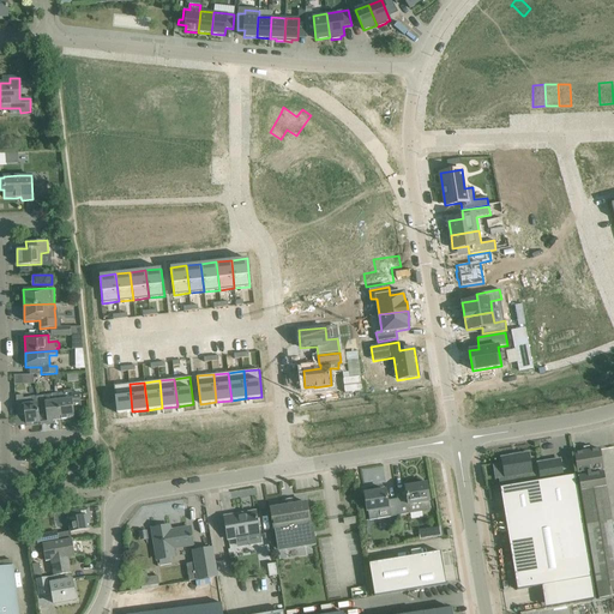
[(130,384),(114,385),(116,414),(132,411),(130,384)]
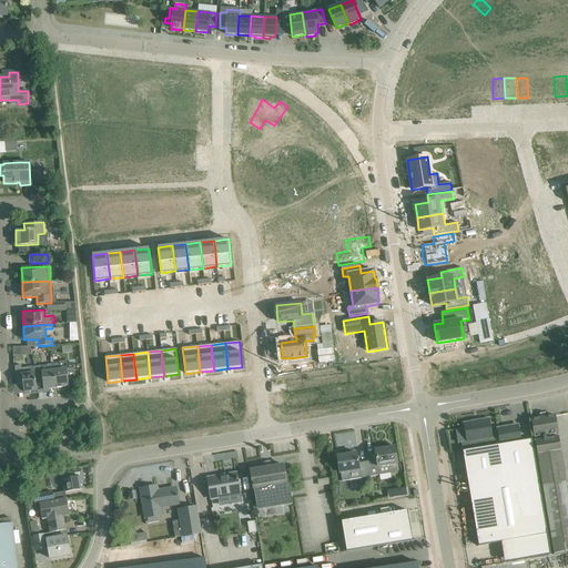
[(59,364),(53,365),(57,388),(67,387),(67,389),(69,388),(68,378),(75,377),(73,363),(67,364),(67,361),(59,362),(59,364)]
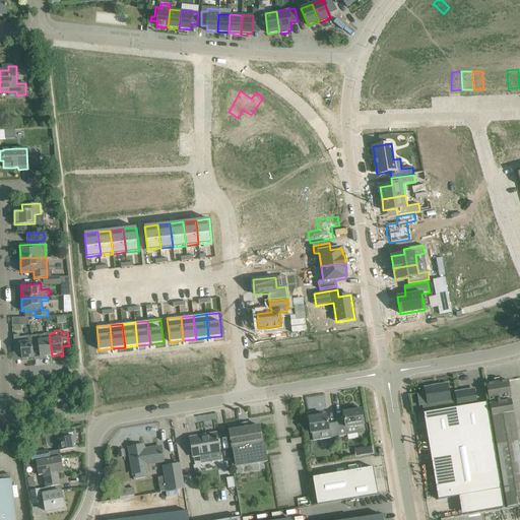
[(38,335),(31,336),(33,350),(39,349),(40,359),(43,359),(43,356),(52,355),(49,334),(44,335),(38,335)]
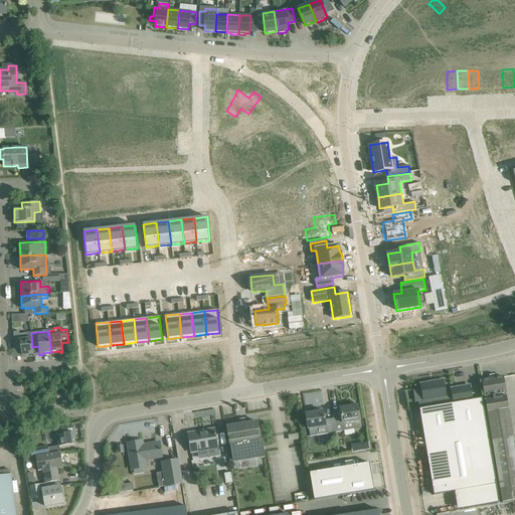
[(19,332),(13,332),(14,349),(20,348),(22,357),(24,357),(24,355),(33,354),(32,347),(31,333),(19,334),(19,332)]
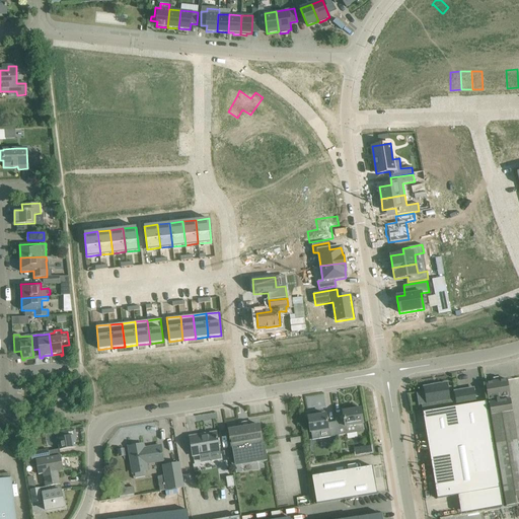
[(488,383),(486,383),(489,400),(491,414),(506,506),(518,503),(518,449),(518,450),(512,411),(509,396),(510,396),(507,379),(488,383)]
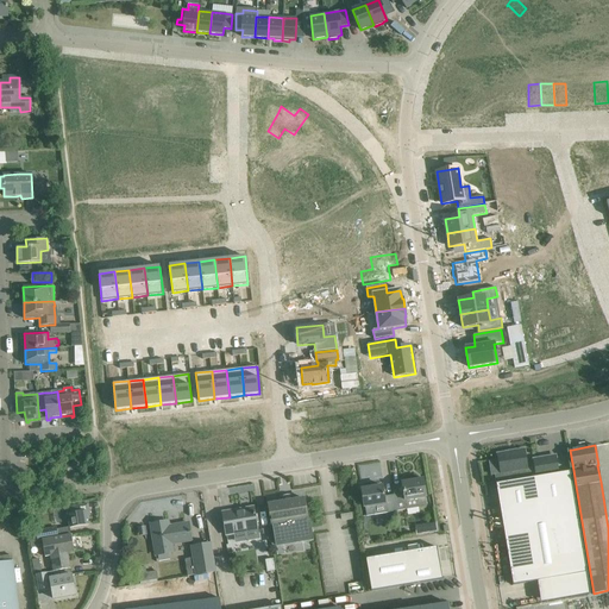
[(501,473),(497,475),(498,483),(529,478),(527,466),(525,450),(497,454),(498,460),(501,473)]
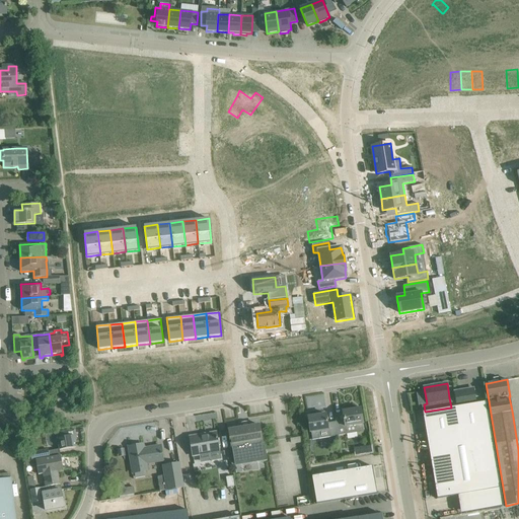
[(473,389),(454,392),(455,396),(457,406),(475,403),(473,389)]
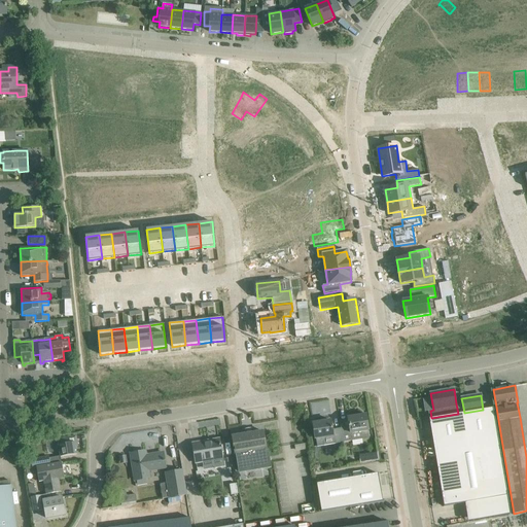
[(431,418),(429,419),(431,429),(434,448),(498,437),(493,408),(483,410),(464,413),(458,414),(431,418)]
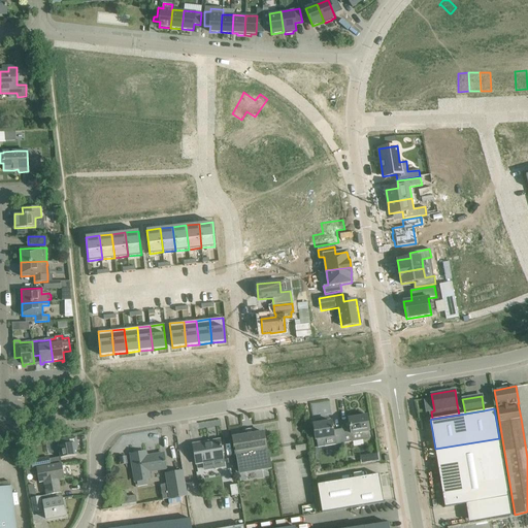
[(349,421),(340,422),(341,429),(343,443),(370,439),(369,431),(366,416),(349,419),(349,421)]
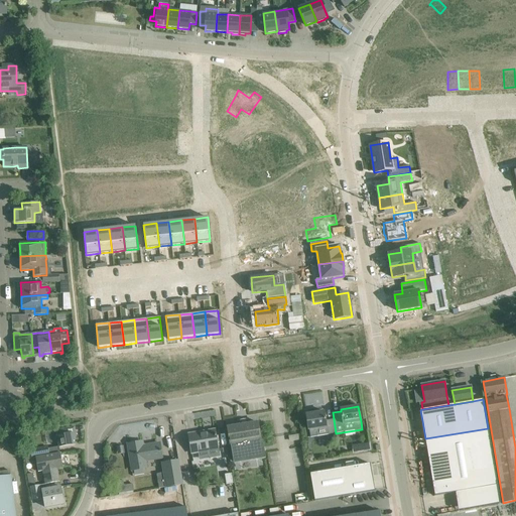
[(324,411),(306,414),(309,437),(336,433),(334,419),(326,420),(324,411)]
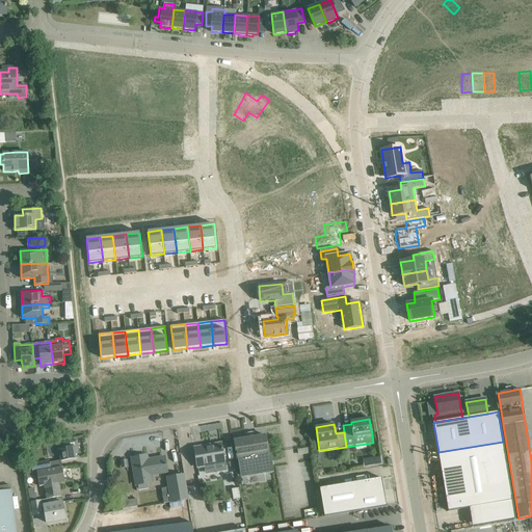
[(265,435),(234,441),(236,451),(237,458),(238,458),(240,476),(261,473),(271,471),(268,453),(267,446),(265,435)]
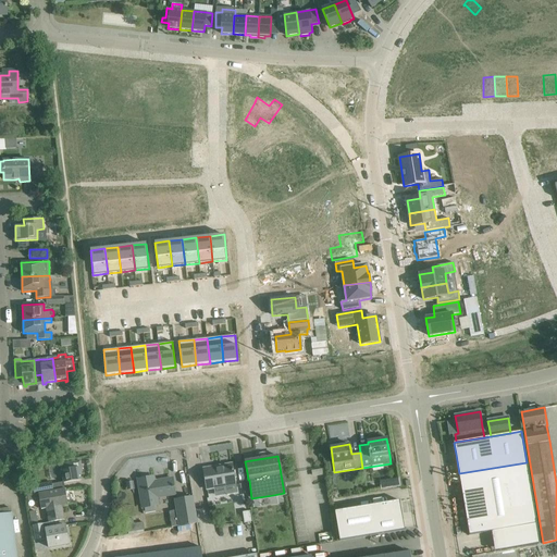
[(73,462),(54,466),(57,478),(63,477),(63,482),(64,483),(81,480),(79,470),(82,470),(81,467),(79,460),(73,462)]
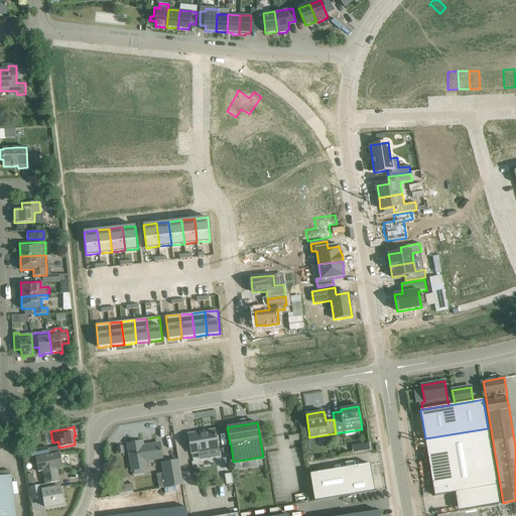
[(488,428),(425,438),(434,496),(456,493),(497,486),(488,428)]
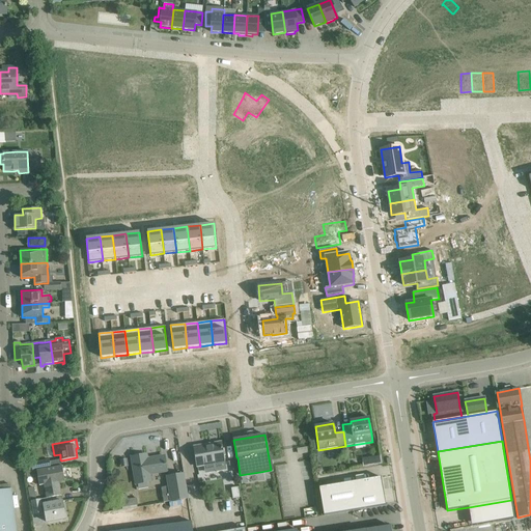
[(195,447),(194,447),(196,457),(197,467),(224,463),(222,452),(221,443),(210,444),(210,446),(195,448),(195,447)]
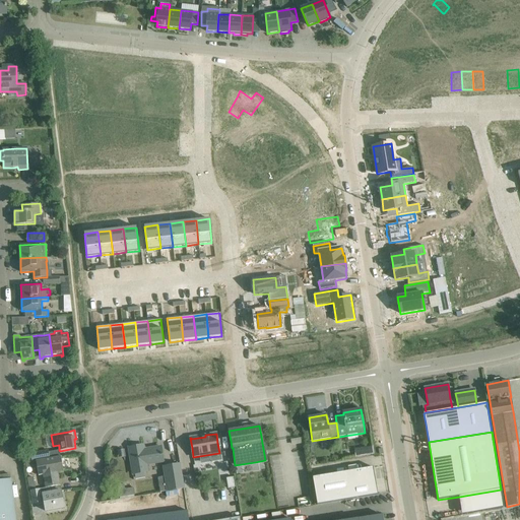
[(144,445),(128,448),(133,474),(148,471),(146,463),(153,462),(154,463),(164,462),(160,447),(151,448),(151,449),(144,450),(144,445)]
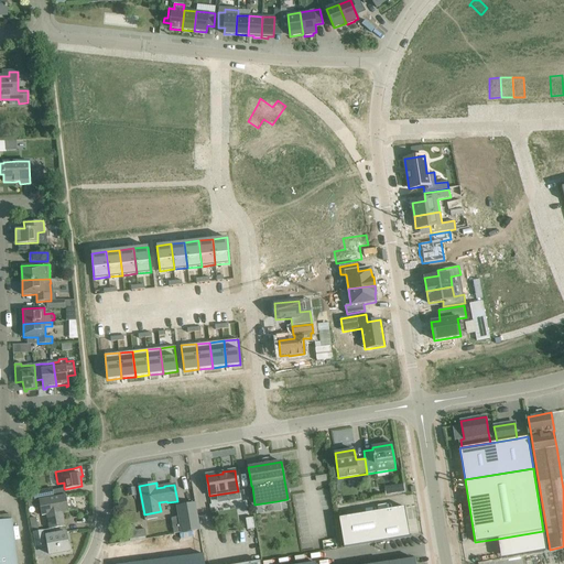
[(404,485),(397,486),(398,494),(405,492),(404,485)]
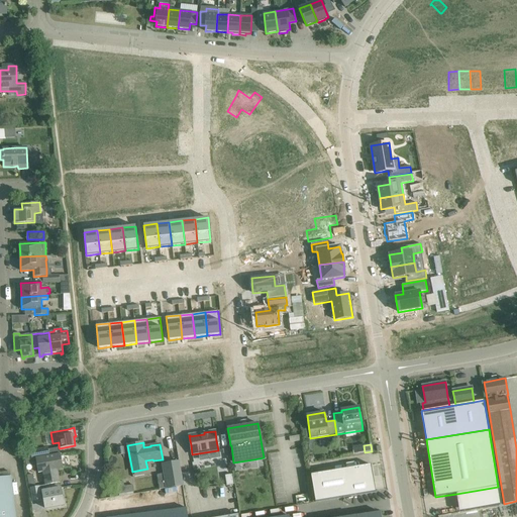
[(30,448),(24,449),(25,460),(35,458),(47,456),(45,447),(33,450),(30,450),(30,448)]
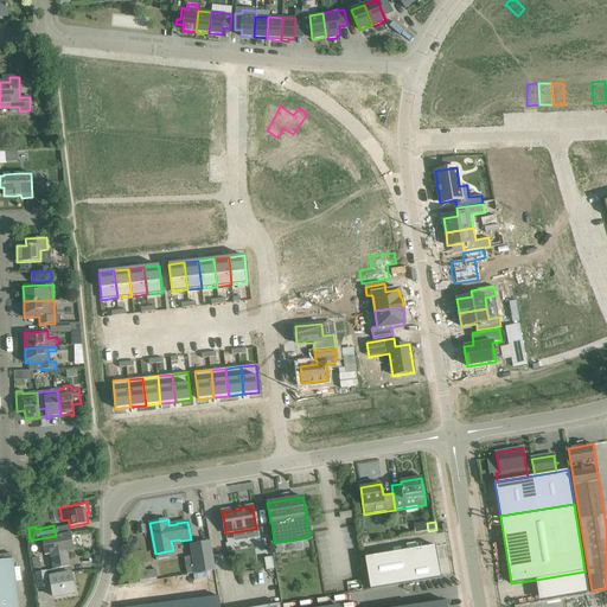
[(56,536),(42,538),(45,555),(51,554),(53,569),(63,568),(64,574),(71,573),(70,567),(66,550),(74,549),(71,534),(56,536)]
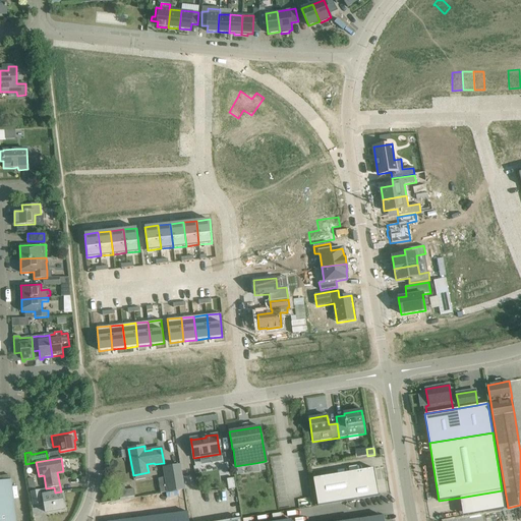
[(180,465),(164,467),(166,477),(166,479),(168,493),(184,489),(180,465)]
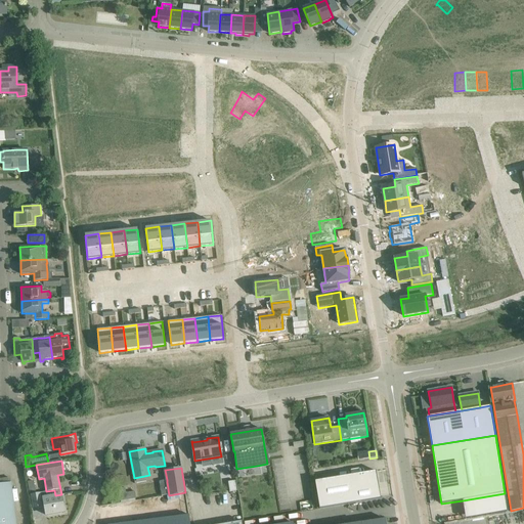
[(376,471),(314,481),(319,509),(381,498),(376,471)]
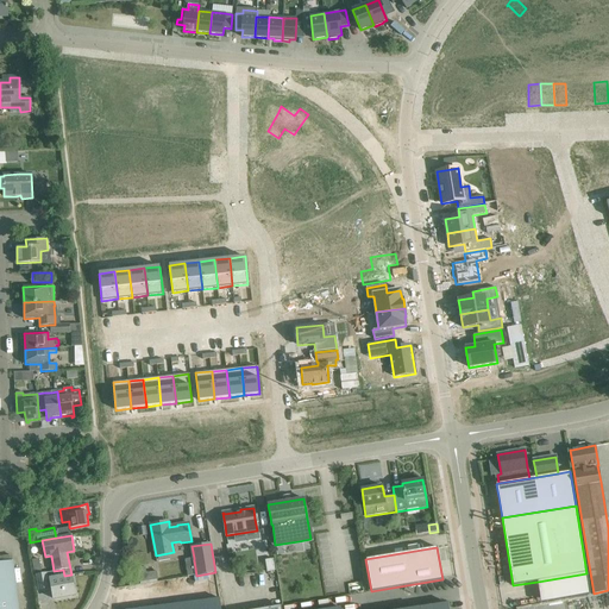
[(0,592),(17,591),(12,554),(0,556),(0,592)]
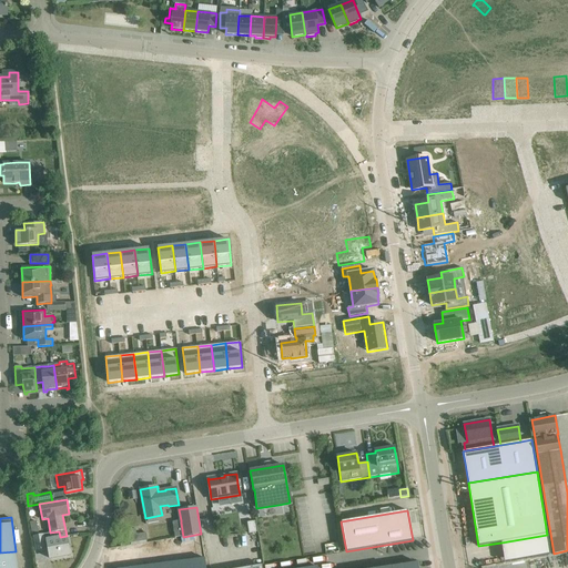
[(181,520),(172,521),(175,538),(183,537),(181,523),(181,520)]
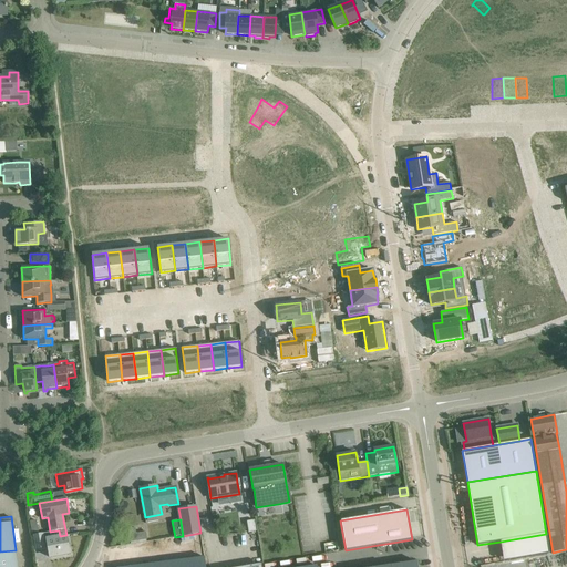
[(255,521),(247,522),(248,533),(256,532),(255,521)]
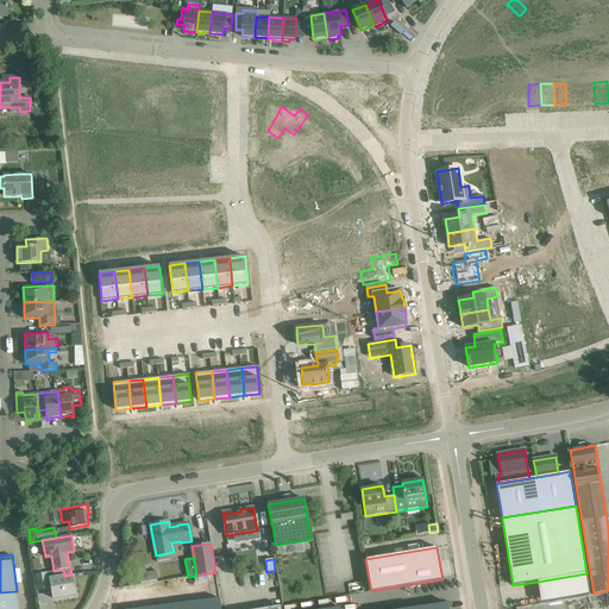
[(145,567),(137,569),(139,583),(148,582),(146,573),(145,567)]
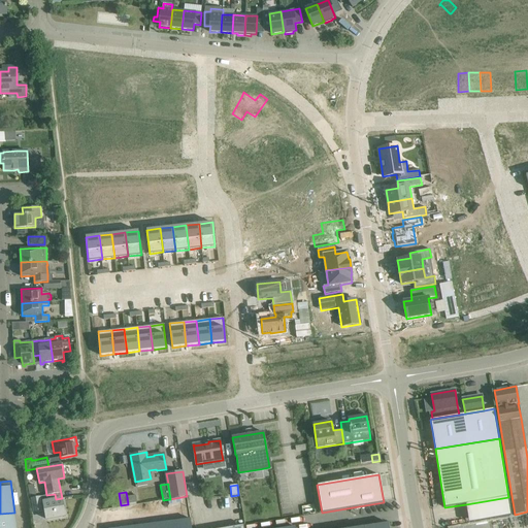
[(47,501),(43,502),(44,509),(46,520),(65,516),(62,498),(56,499),(55,494),(46,495),(47,501)]
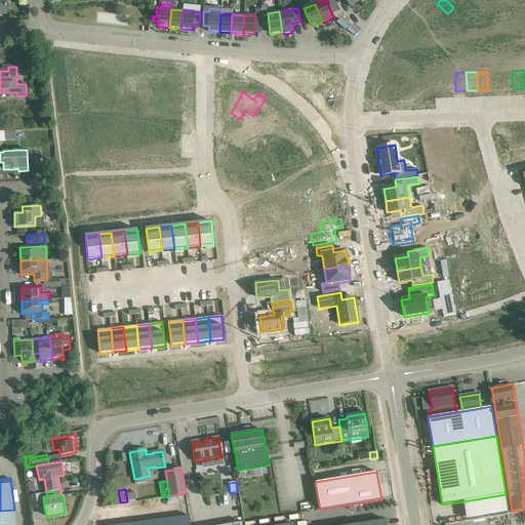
[(15,524),(14,510),(0,511),(0,524),(15,524)]
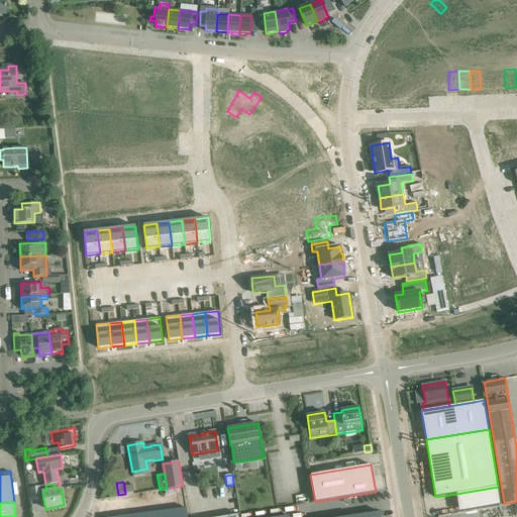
[(187,516),(186,507),(108,516),(187,516)]
